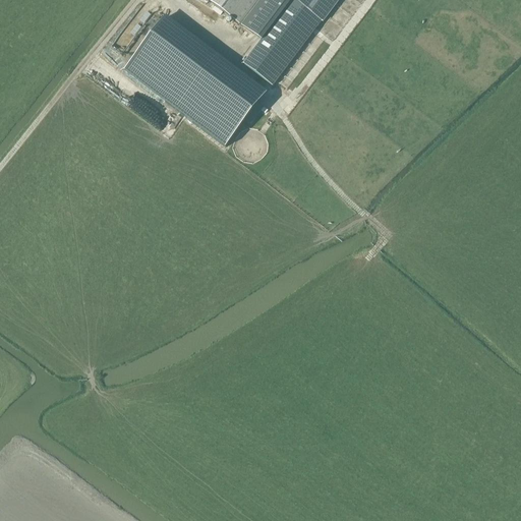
[(293,0),(322,21),(337,0),(206,0),(262,42),(292,0),(293,0)]
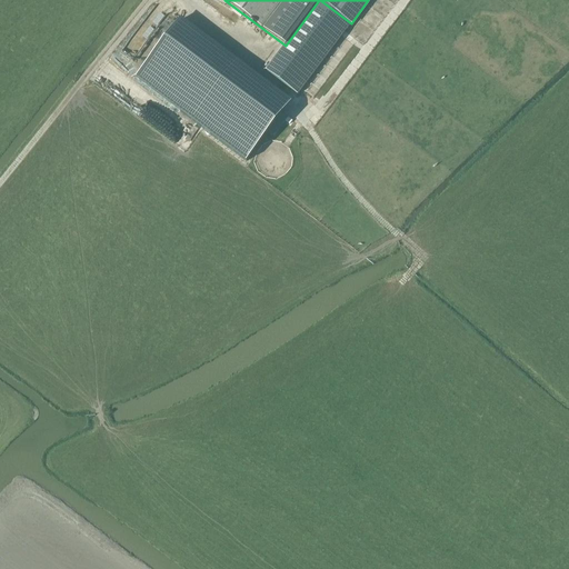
[(297,95),(351,23),(320,0),(319,0),(286,46),(266,71),(297,95)]
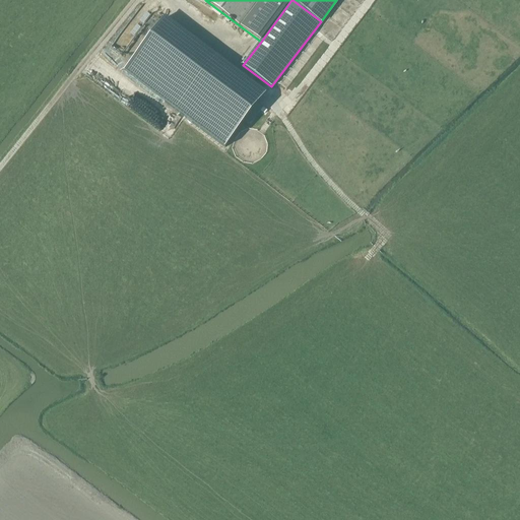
[(129,28),(133,33),(143,22),(139,18),(129,28)]
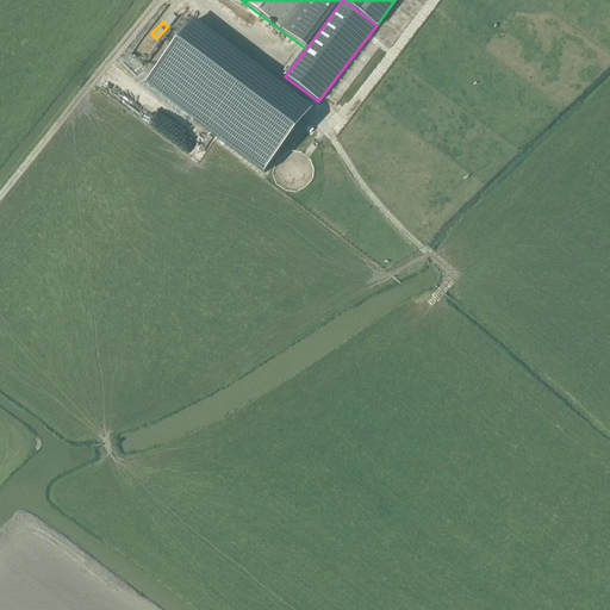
[(179,38),(157,63),(168,73),(178,62),(174,58),(187,44),(179,38)]
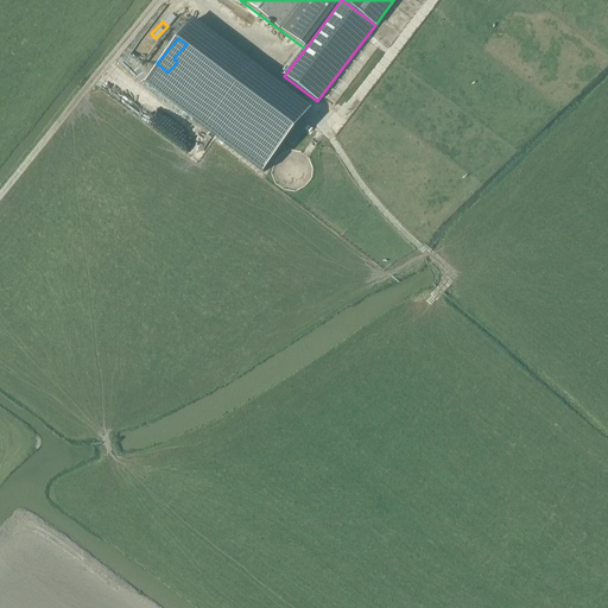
[(194,114),(223,76),(238,87),(244,80),(235,74),(245,62),(238,56),(230,65),(215,52),(198,73),(184,61),(169,82),(179,90),(173,99),(194,114)]
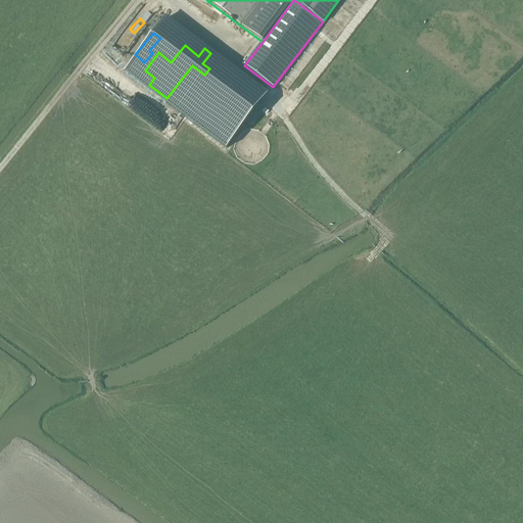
[(191,110),(205,121),(232,82),(217,72),(191,110)]
